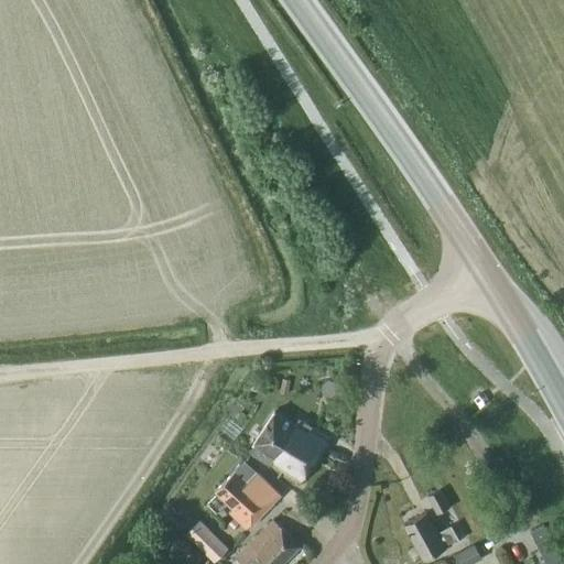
[(279,468),(302,483),(329,438),(312,426),(312,425),(300,418),(295,423),(274,410),(253,443),(255,444),(250,452),(270,465),(272,462),(280,466),(279,468)]
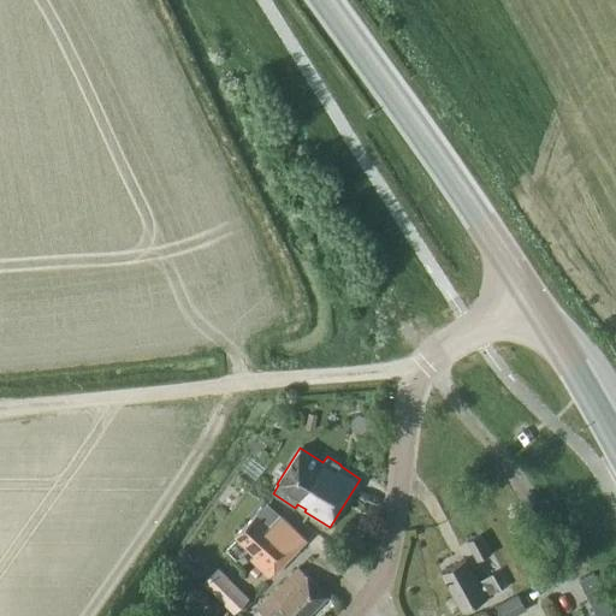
[(261,570),(268,576),(304,540),(267,504),(236,537),(255,556),(252,560),(255,564),(261,570)]
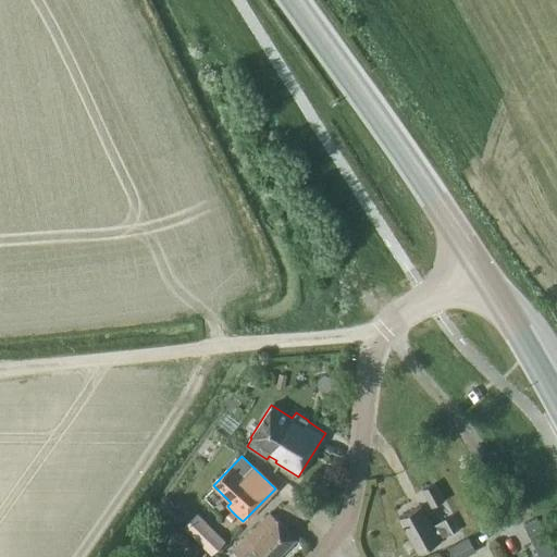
[(423,490),(432,507),(444,500),(434,483),(423,490)]
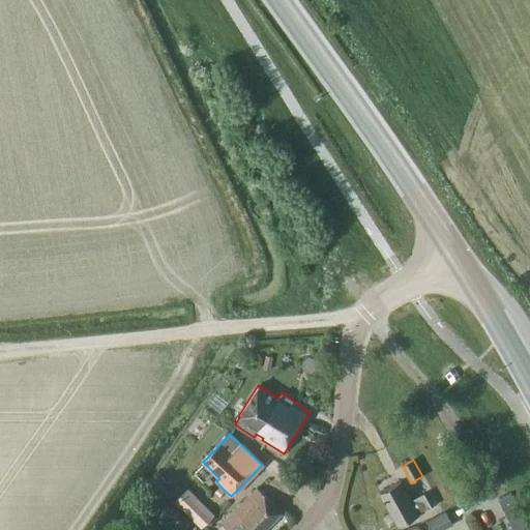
[(418,513),(431,506),(423,493),(411,499),(401,480),(380,492),(398,525),(418,513)]
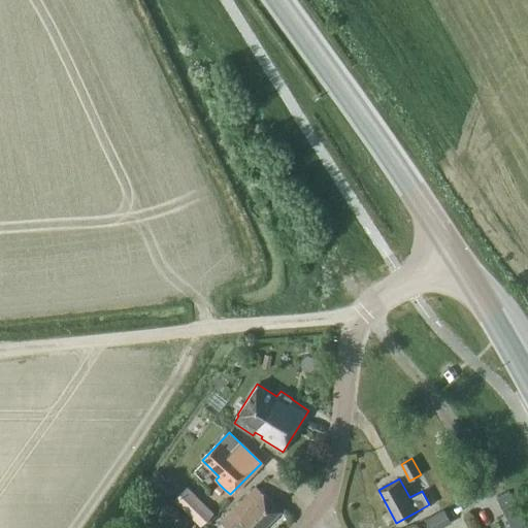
[(213,499),(224,489),(219,484),(208,494),(213,499)]
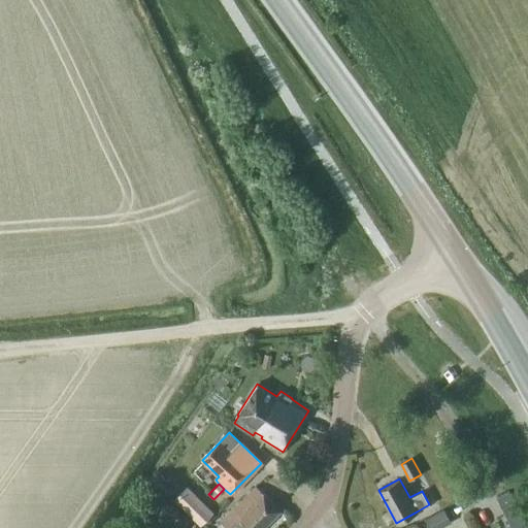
[(174,499),(201,526),(213,513),(188,486),(174,499)]
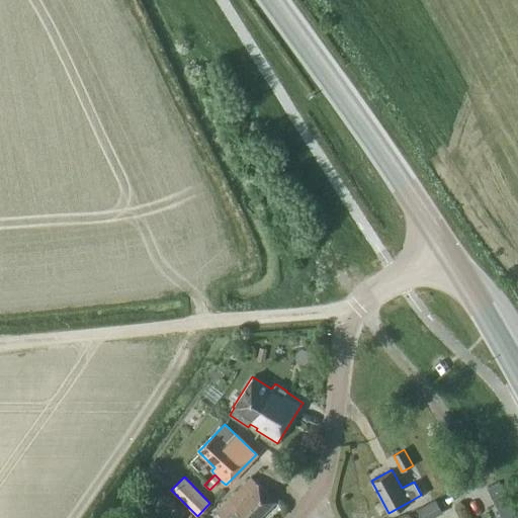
[(217,511),(223,517),(257,517),(275,501),(251,477),(217,511)]
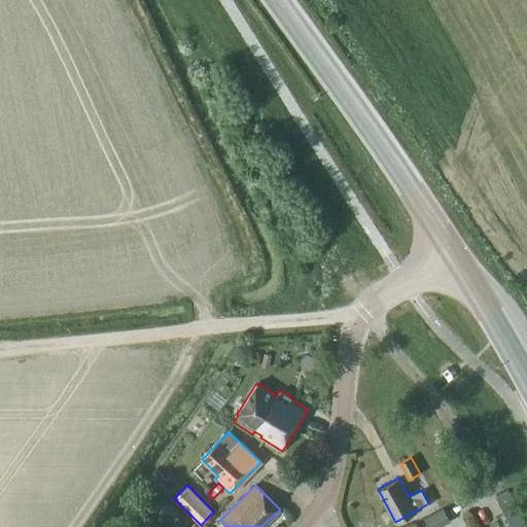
[(503,514),(516,506),(507,490),(495,496),(503,514)]
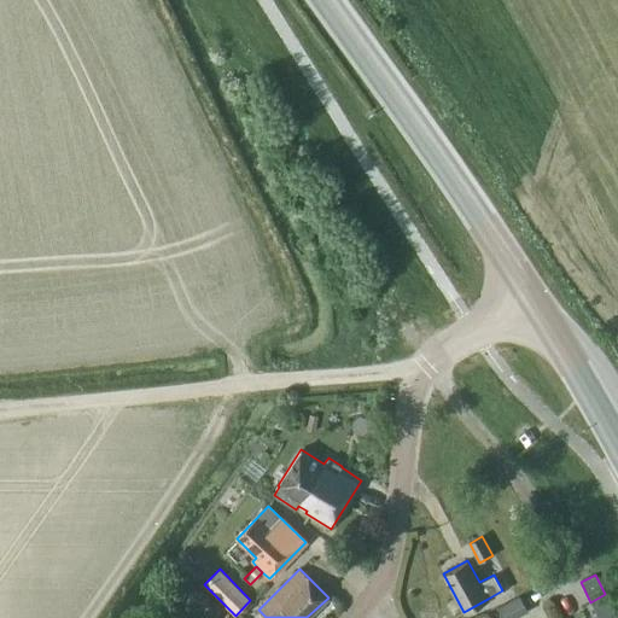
[(503,617),(512,617),(528,610),(519,594),(497,606),(503,617)]
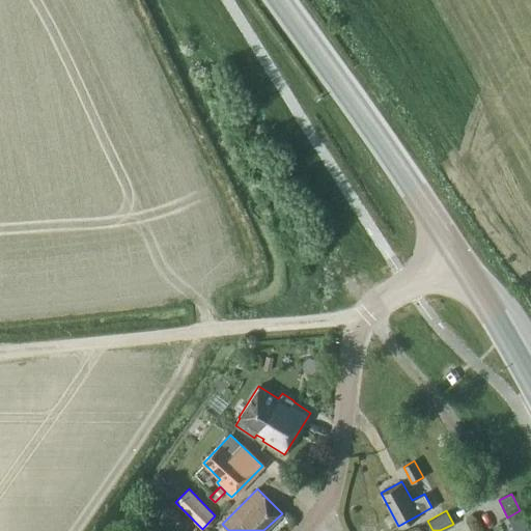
All buildings are outlined.
